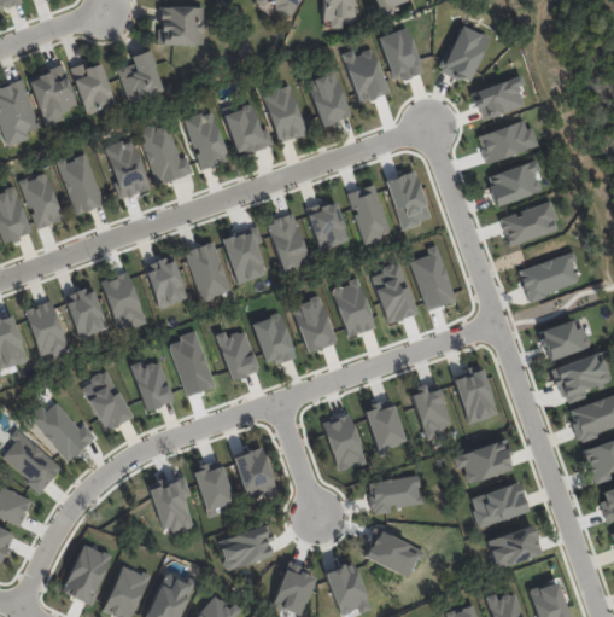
[(0,0),(0,11),(24,4),(22,0),(0,0)]
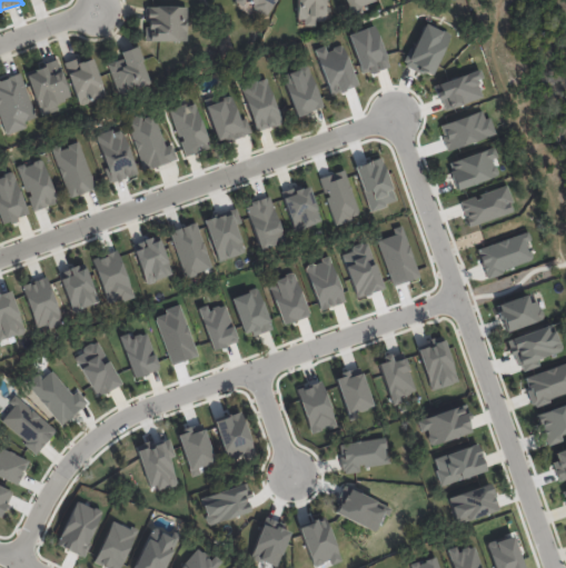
[(269,18),(277,0),(239,0),(238,3),(269,18)]
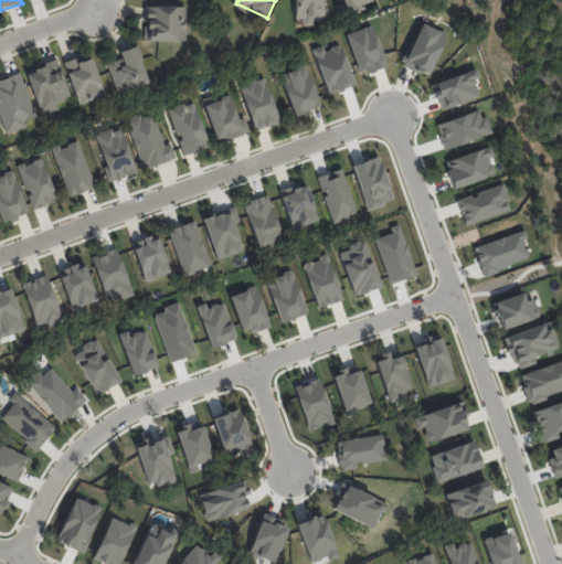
[(326,24),(325,0),(296,0),(297,20),(304,20),(304,25),(326,24)]
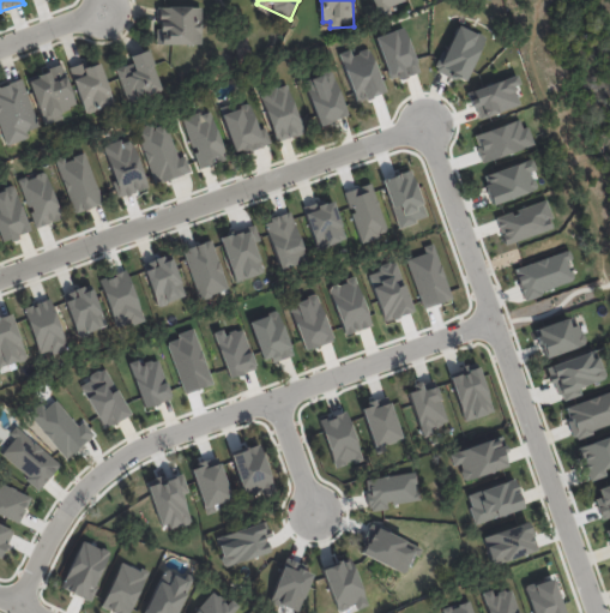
[(374,0),(382,17),(393,13),(391,8),(409,0),(374,0)]
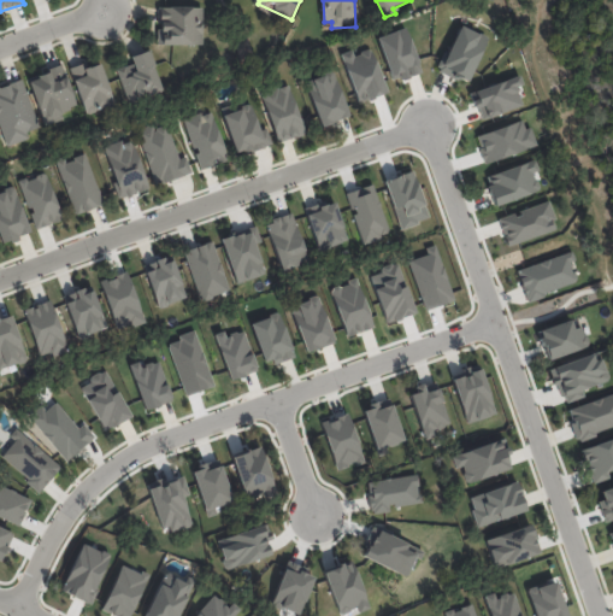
[(172,45),(165,45),(165,30),(170,30),(170,24),(165,24),(166,9),(208,9),(208,22),(210,24),(210,31),(208,34),(208,46),(172,45)]
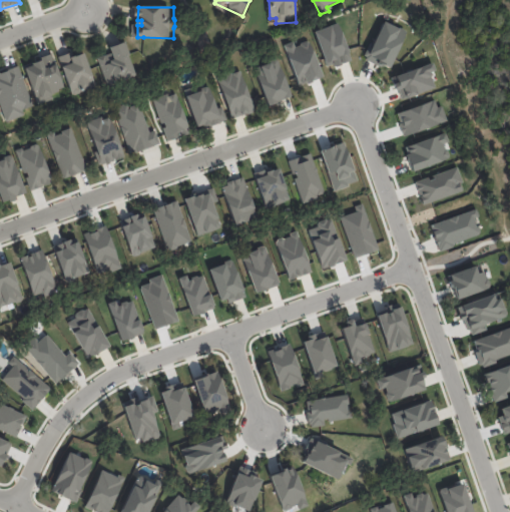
[(408,32),(385,21),(367,59),(390,70),(408,32)]
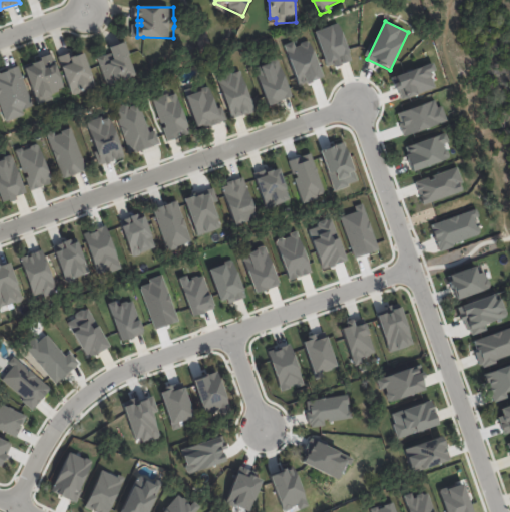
[(316,31),(328,69),(352,61),(340,24),(316,31)]
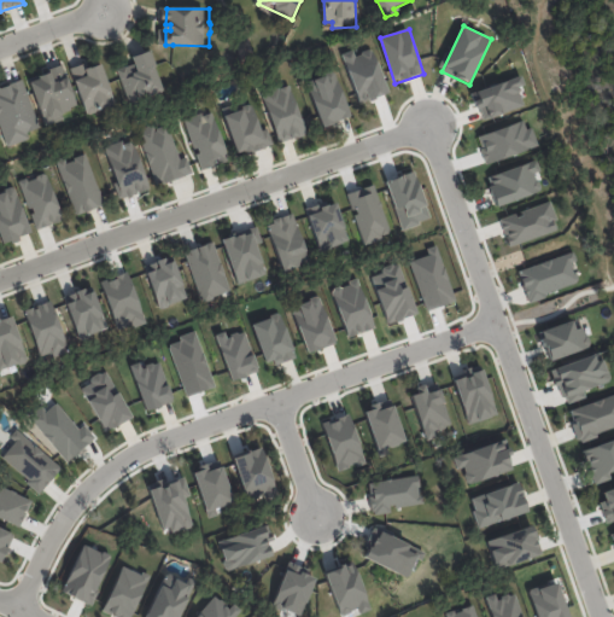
[(389,94),(375,50),(357,56),(355,51),(344,54),(360,104),(389,94)]
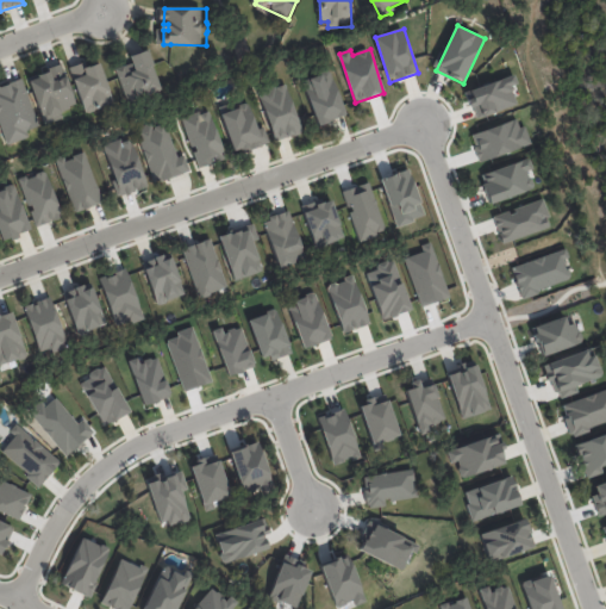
[(136,64),(141,63),(138,57),(155,51),(169,91),(133,104),(122,70),(136,64)]
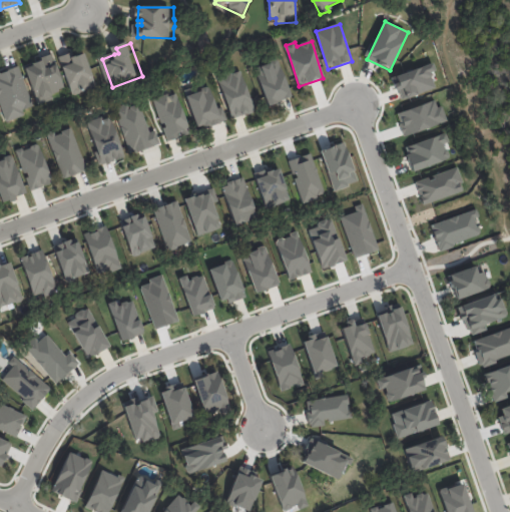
[(63,58),(74,54),(76,59),(91,54),(101,81),(96,83),(98,88),(86,93),(87,94),(81,96),(77,95),(63,58)]
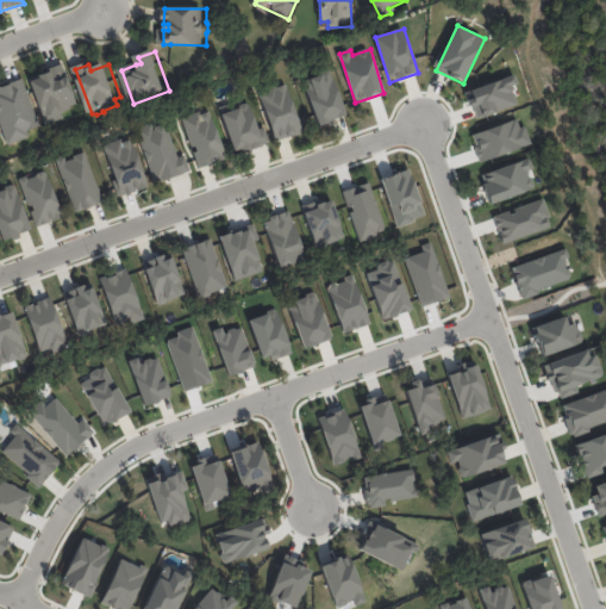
[(48,76),(56,74),(55,70),(67,66),(72,80),(74,79),(83,106),(77,107),(79,112),(68,116),(70,120),(51,126),(36,80),(45,76),(45,78),(48,76)]
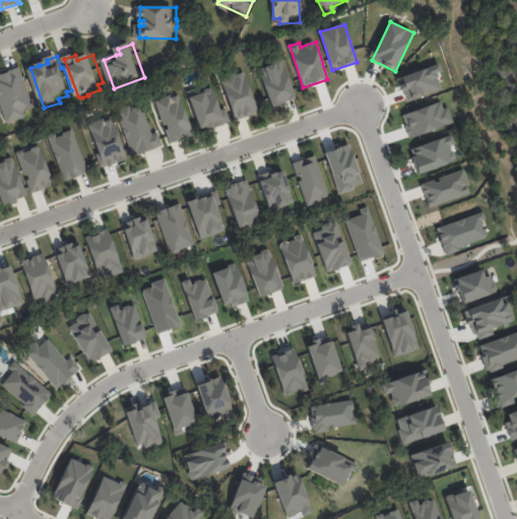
[(270,107),(295,101),(285,62),(261,67),(270,107)]
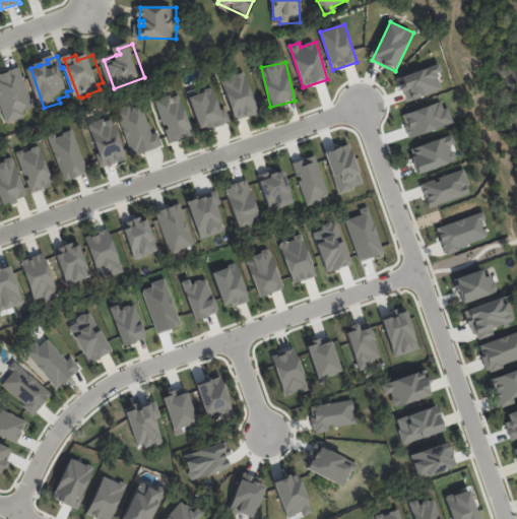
[(407,103),(443,89),(438,74),(443,72),(440,64),(399,78),(407,103)]
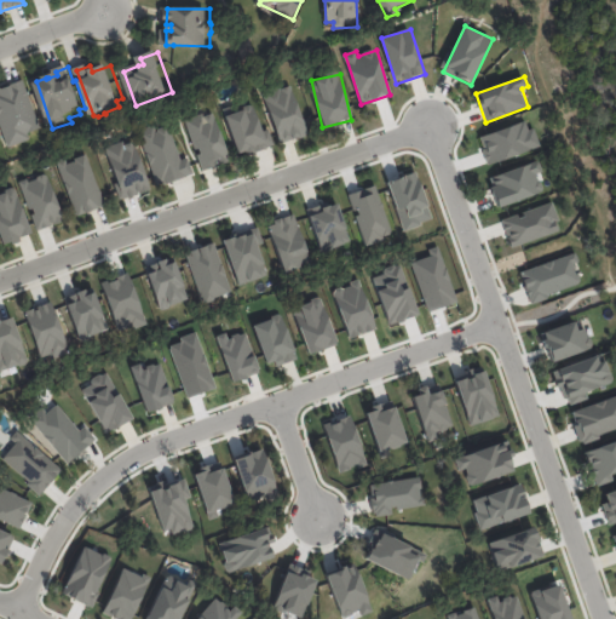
[(0,91),(3,91),(27,81),(46,130),(34,135),(36,141),(13,149),(0,114),(0,92),(1,92),(0,91)]
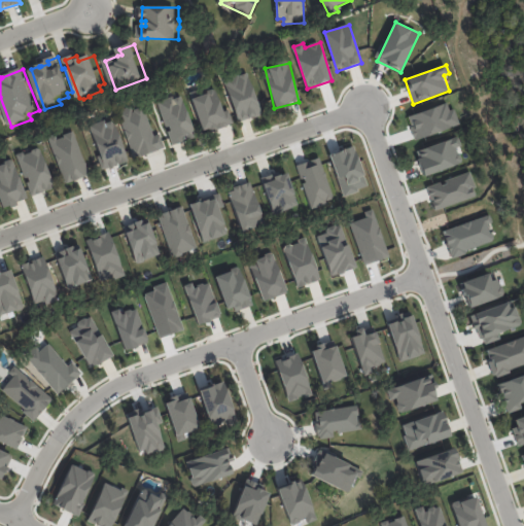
[(239,123),(263,115),(249,72),(225,79),(239,123)]
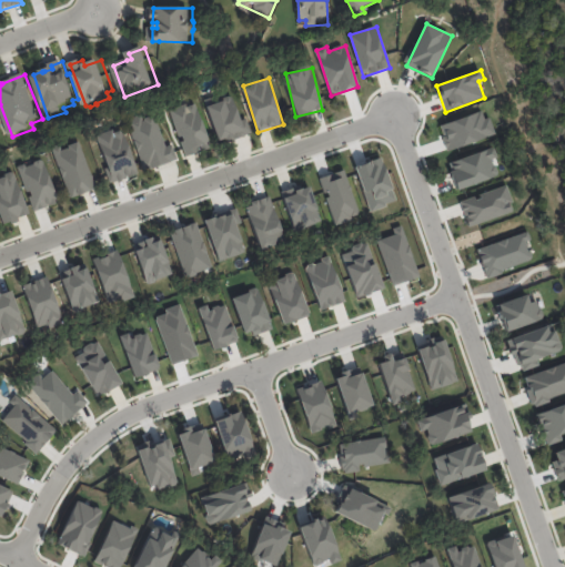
[(252,133),(248,119),(241,121),(233,97),(208,105),(220,143),(252,133)]
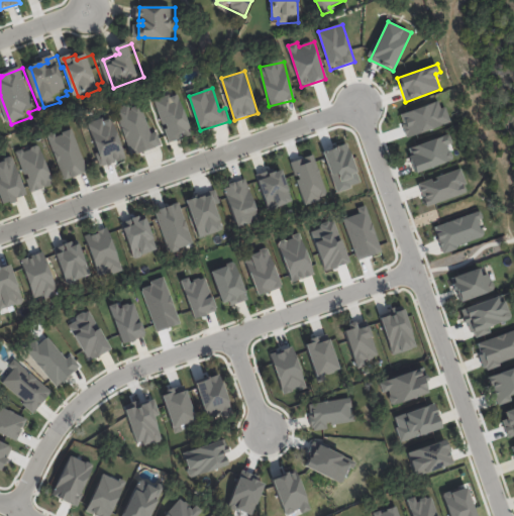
[(156,100),(169,143),(193,135),(179,93),(156,100)]
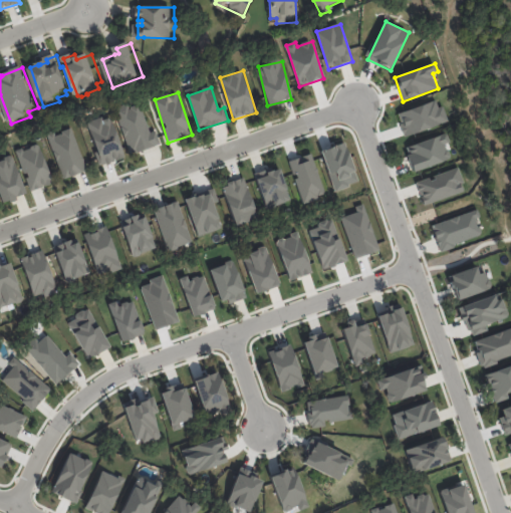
[(406,137),(448,123),(441,100),(399,113),(406,137)]
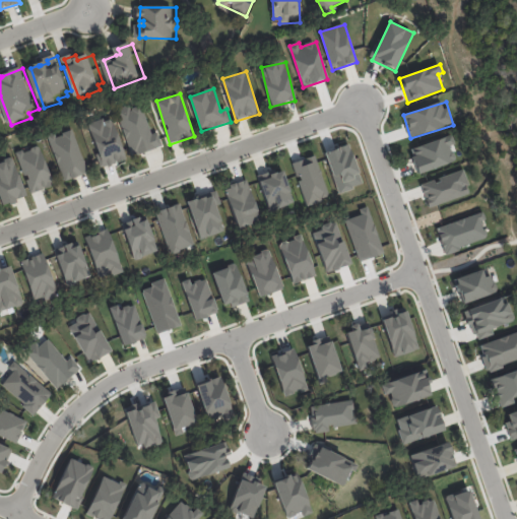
[(133,156),(164,146),(158,132),(152,134),(142,104),(119,111),(133,156)]
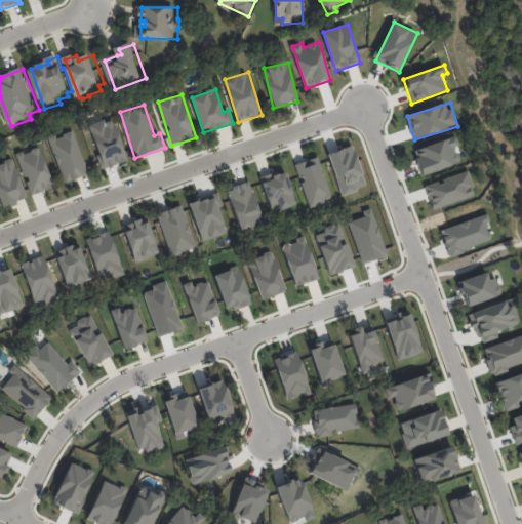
[(128,161),(114,119),(89,127),(104,169),(128,161)]
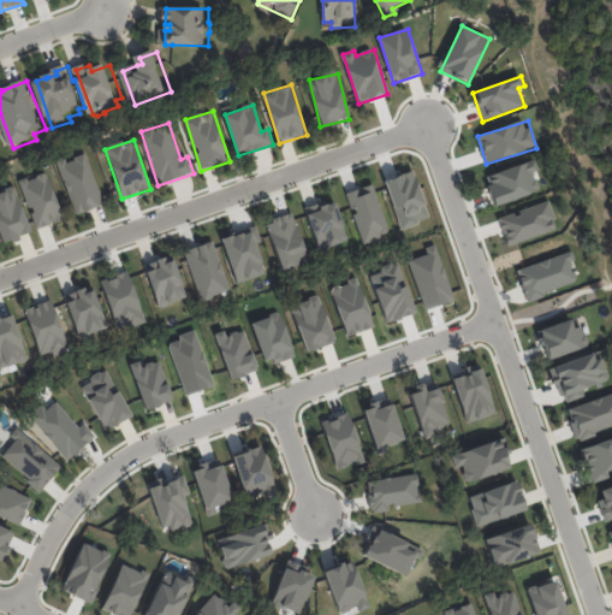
[(77,216),(106,205),(88,154),(69,161),(67,157),(58,160),(77,216)]
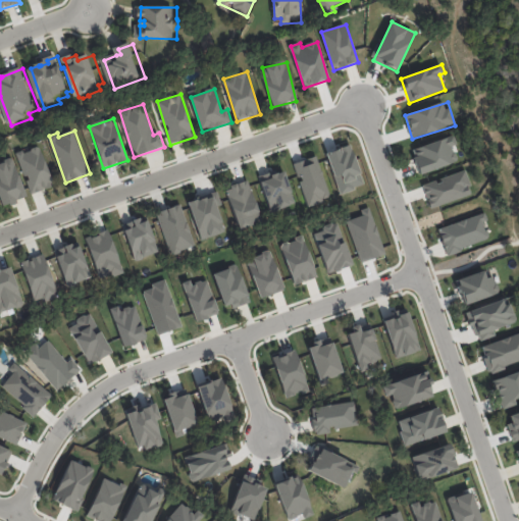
[(421,175),(460,161),(454,147),(459,145),(455,135),(414,150),(417,157),(414,158),(421,175)]
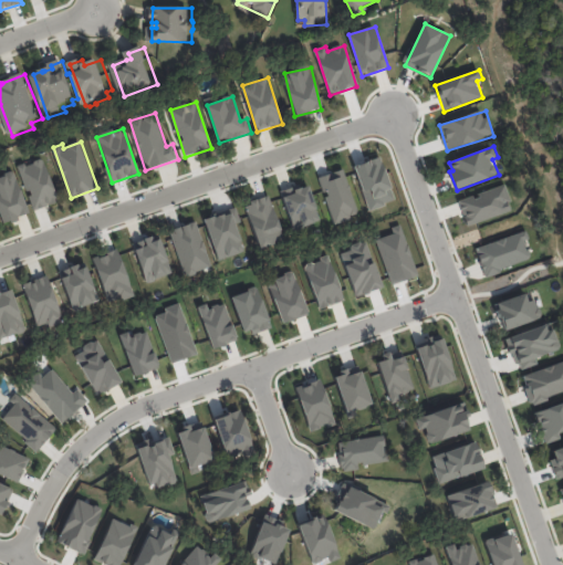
[(369,211),(396,202),(382,157),(355,166),(369,211)]
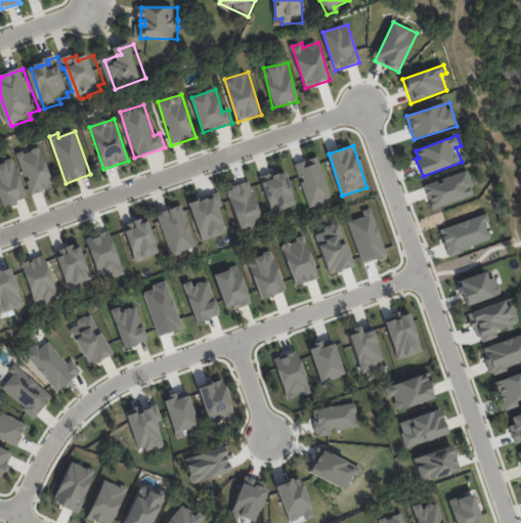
[(33,195),(55,186),(40,146),(17,155),(33,195)]
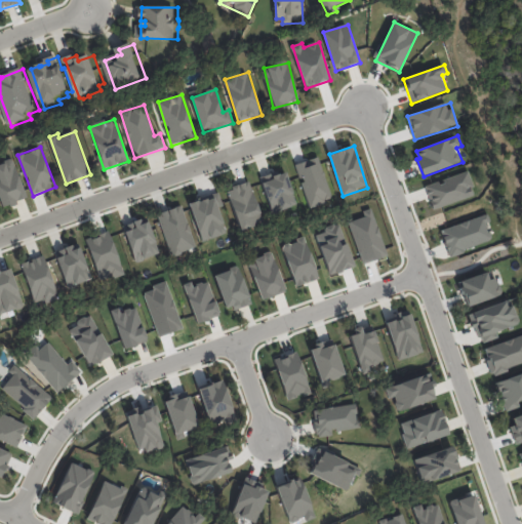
[(297,164),(310,207),(333,200),(321,158),(297,164)]
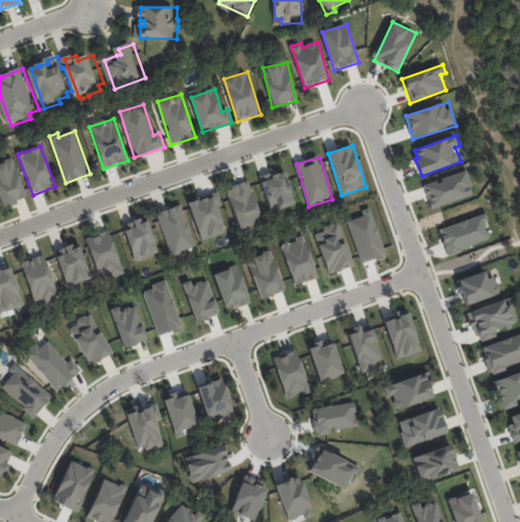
[(0,163),(0,198),(3,206),(28,199),(14,159),(0,163)]
